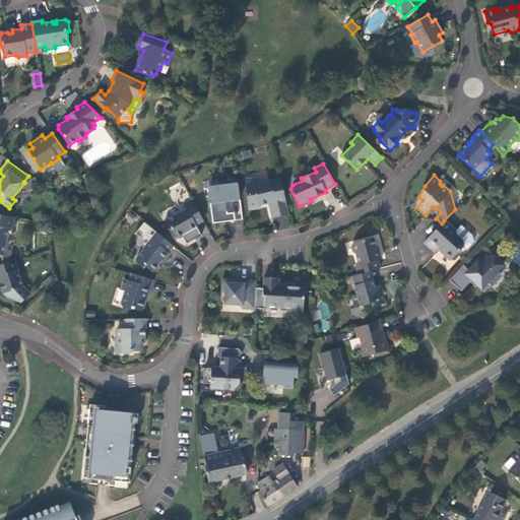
[(277,205),(280,217),(289,215),(280,179),(255,185),(253,178),(245,179),(249,210),(260,208),(260,206),(269,203),(272,203),(273,206),(277,205)]
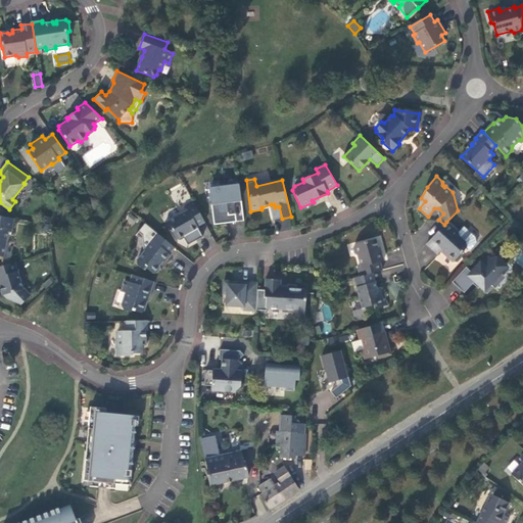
[(241,200),(239,185),(228,186),(229,187),(210,189),(215,224),(228,223),(236,222),(235,214),(229,215),(227,202),(241,200)]
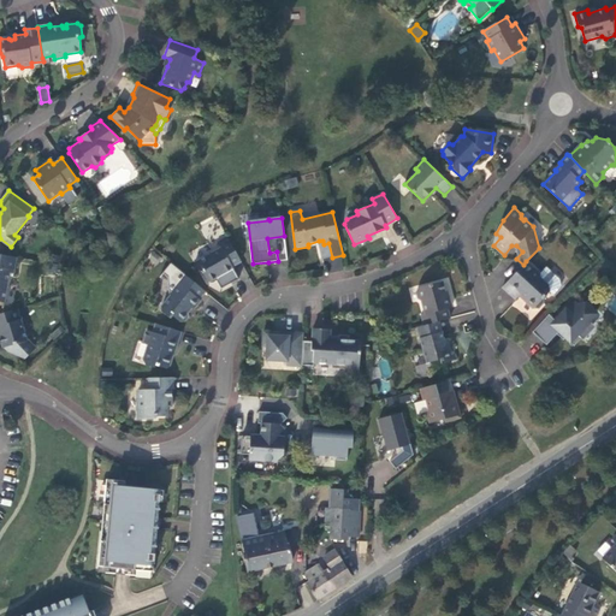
[(232,267),(242,261),(227,236),(218,241),(221,248),(194,262),(199,271),(203,272),(208,282),(212,283),(218,280),(219,277),(234,267),(232,267)]
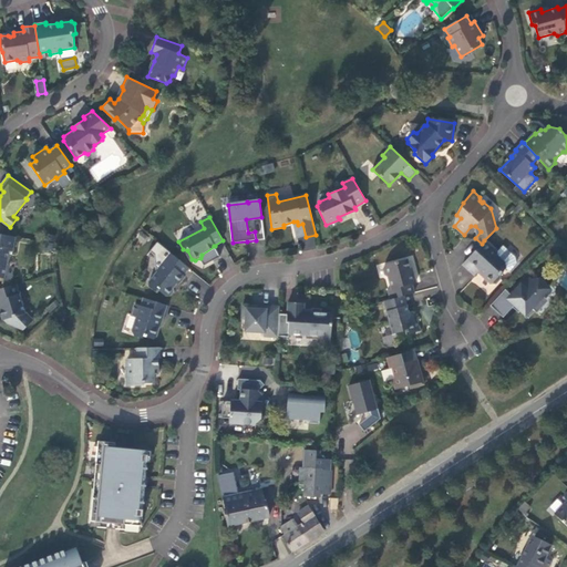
[(298,238),(306,237),(302,224),(298,225),(297,222),(294,222),(298,238)]
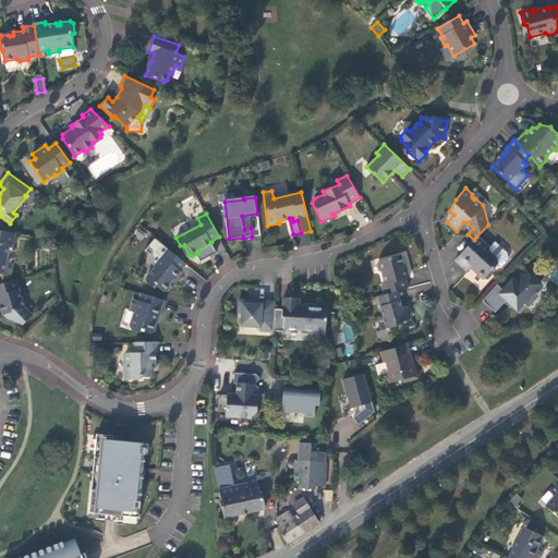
[(13,247),(15,233),(0,230),(0,273),(4,274),(9,247),(13,247)]
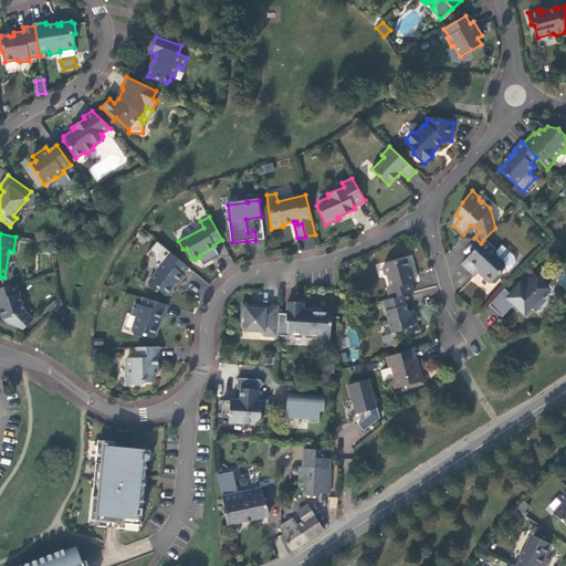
[(483,240),(481,243),(462,263),(474,274),(479,270),(482,274),(482,276),(491,283),(494,283),(499,279),(499,274),(505,268),(504,263),(496,255),(496,252),(483,240)]
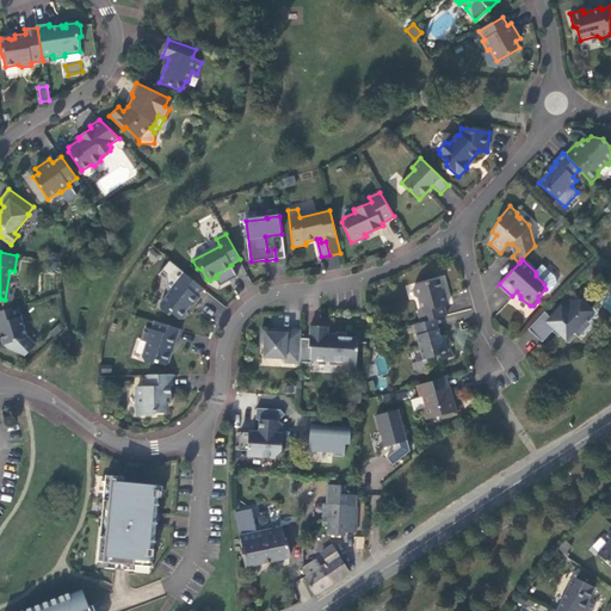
[(236,275),(245,272),(240,261),(233,264),(236,275)]
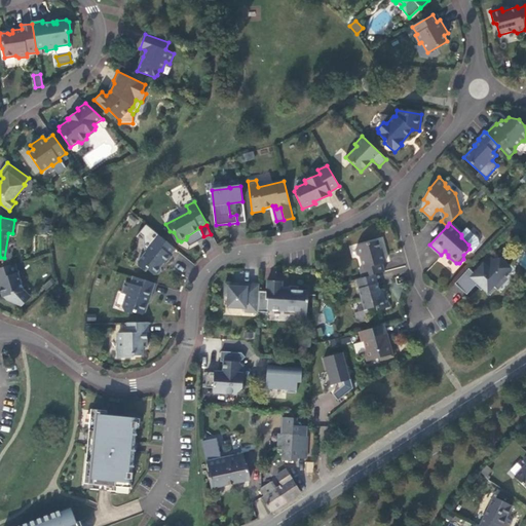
[(171,256),(176,250),(156,233),(150,240),(153,241),(145,251),(146,252),(138,262),(139,265),(145,271),(147,269),(154,274),(157,274),(161,270),(160,266),(163,263),(165,264),(172,257),(171,256)]
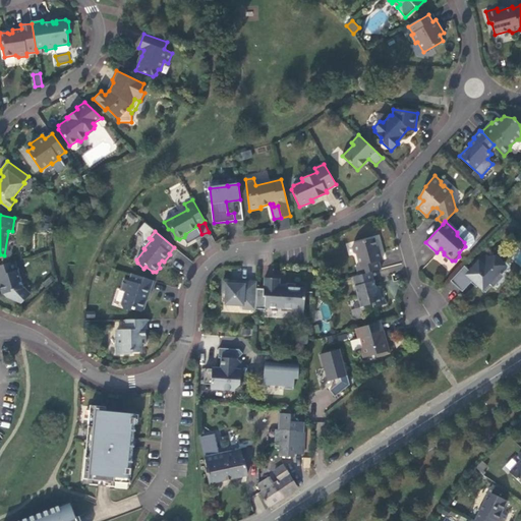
[(356,267),(359,275),(371,272),(381,269),(379,261),(383,259),(380,249),(378,250),(374,238),(353,243),(352,246),(354,252),(357,254),(359,266),(356,267)]
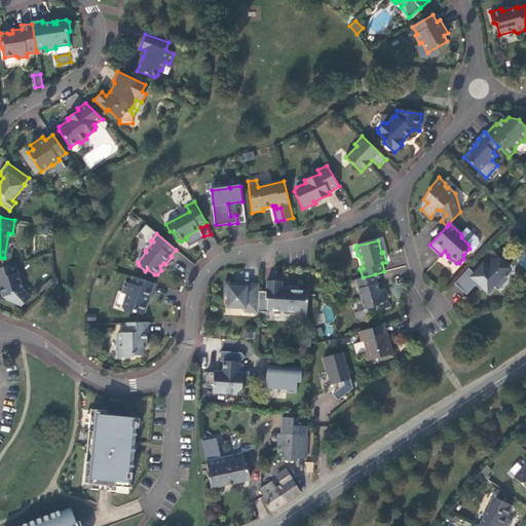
[(490,295),(496,289),(493,286),(503,274),(510,268),(498,258),(495,261),(489,256),(474,273),(468,268),(455,284),(466,295),(477,284),(490,295)]
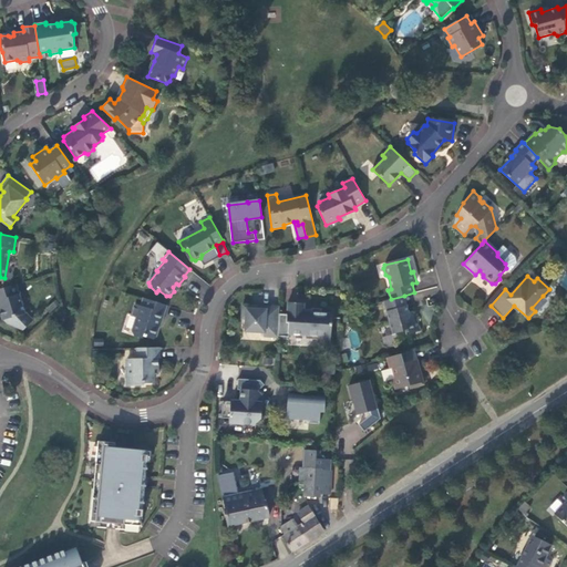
[(23,330),(33,320),(26,312),(17,285),(0,289),(0,311),(2,320),(7,319),(9,325),(23,330)]
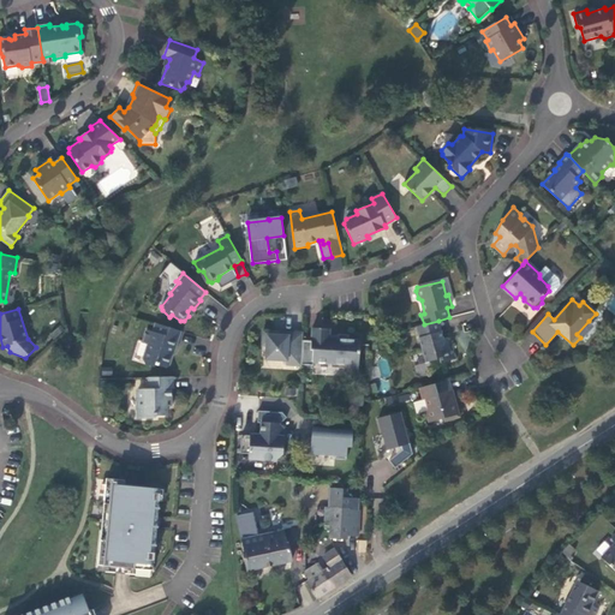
[(439,321),(424,324),(417,327),(427,362),(440,359),(441,363),(457,359),(452,345),(448,346),(446,338),(443,339),(439,321)]
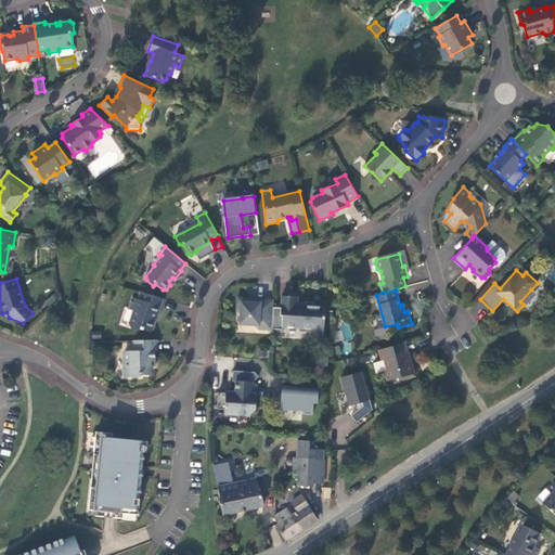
[(537,294),(531,289),(520,301),(524,305),(526,306),(537,294)]
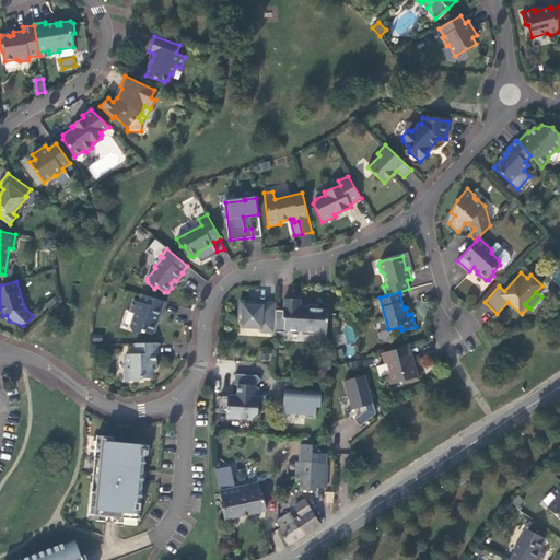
[(141,303),(139,302),(133,300),(130,311),(135,313),(130,327),(132,331),(141,335),(141,333),(151,336),(154,334),(158,324),(156,323),(158,317),(160,318),(165,302),(144,295),(141,303)]
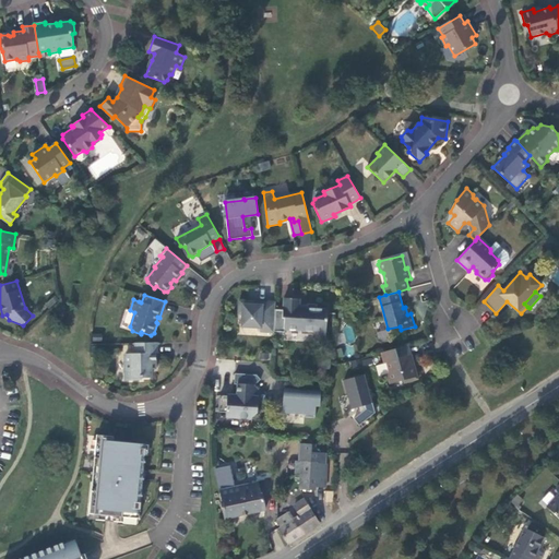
[(275,309),(274,331),(285,331),(285,329),(301,330),(301,333),(312,334),(312,336),(325,337),(328,309),(318,308),(318,304),(307,304),(307,307),(300,307),(300,299),(284,298),(283,309),(275,309)]
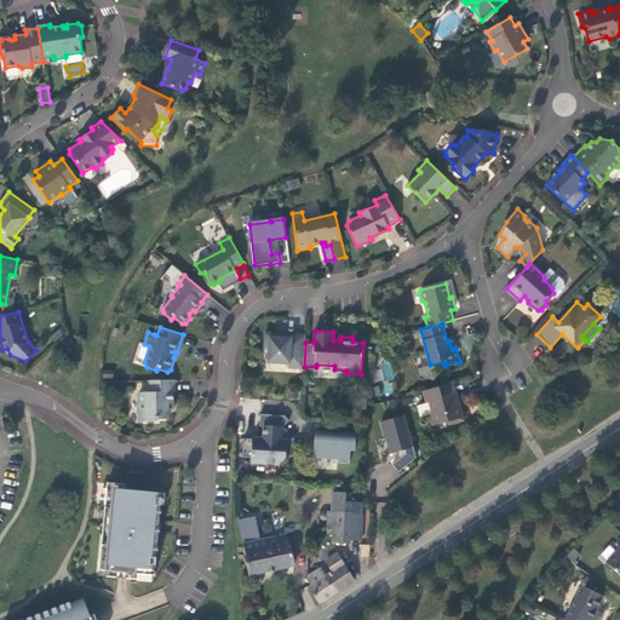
[(305,334),(291,334),(291,339),(283,338),(276,338),(276,333),(265,333),(264,348),(269,348),(268,361),(290,362),(288,367),(304,368),(304,367),(305,343),(305,334)]
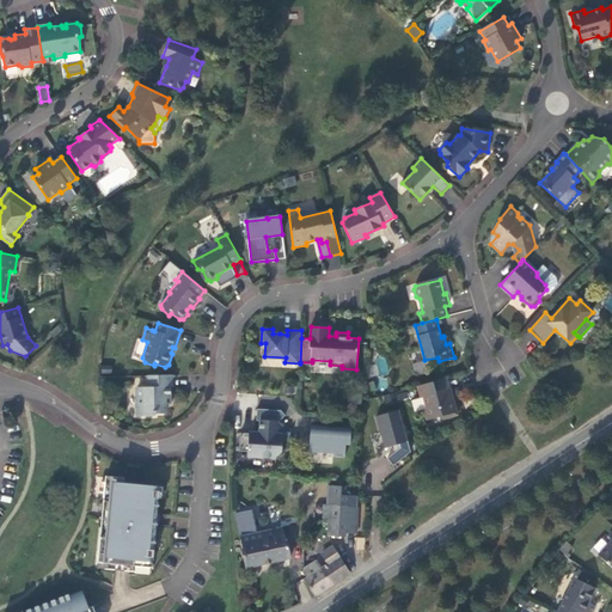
[(171,404),(170,386),(172,386),(172,375),(147,375),(147,387),(136,387),(138,416),(154,416),(154,414),(165,414),(165,404),(171,404)]
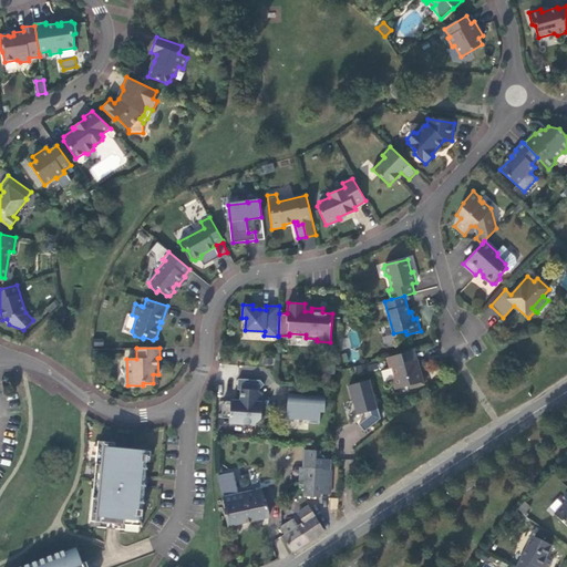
[(415,350),(404,353),(406,362),(414,360),(418,359),(415,350)]
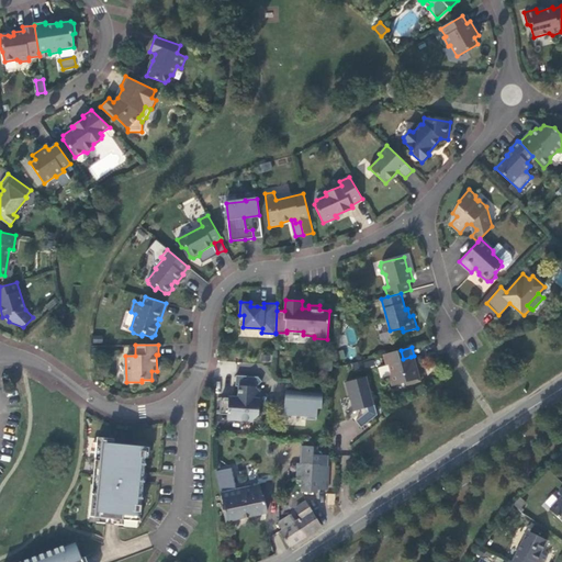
[(403,359),(401,350),(383,355),(386,366),(389,364),(391,373),(390,375),(392,386),(405,383),(406,385),(420,381),(417,369),(414,369),(411,357),(403,359)]
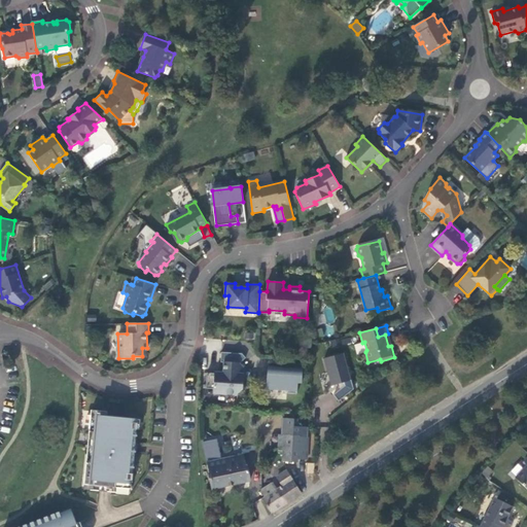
[(311,347),(312,338),(301,337),(300,347),(311,347)]
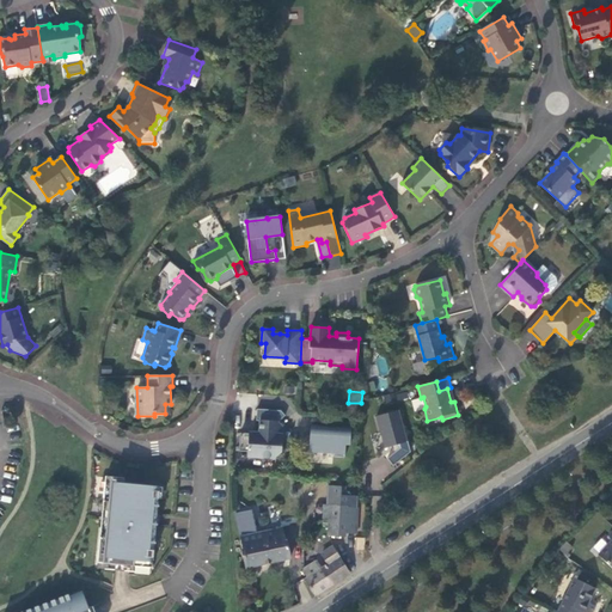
[(283,427),(279,422),(286,415),(281,410),(257,409),(257,421),(259,421),(259,432),(256,432),(252,435),(250,434),(240,433),(239,451),(248,452),(248,457),(276,459),(276,458),(282,452),(283,427)]
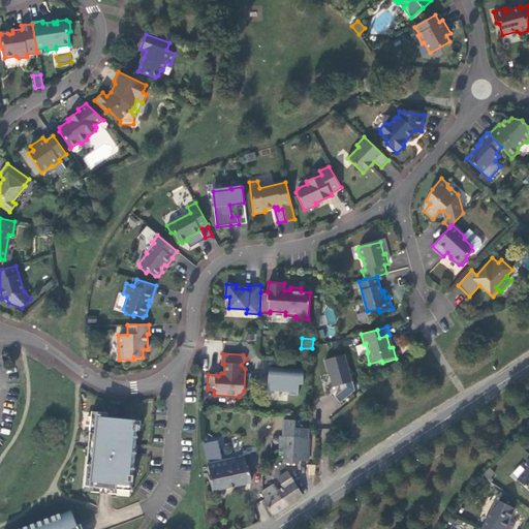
[(335,396),(340,403),(355,391),(345,354),(325,360),(333,387),(345,383),(346,386),(335,396)]
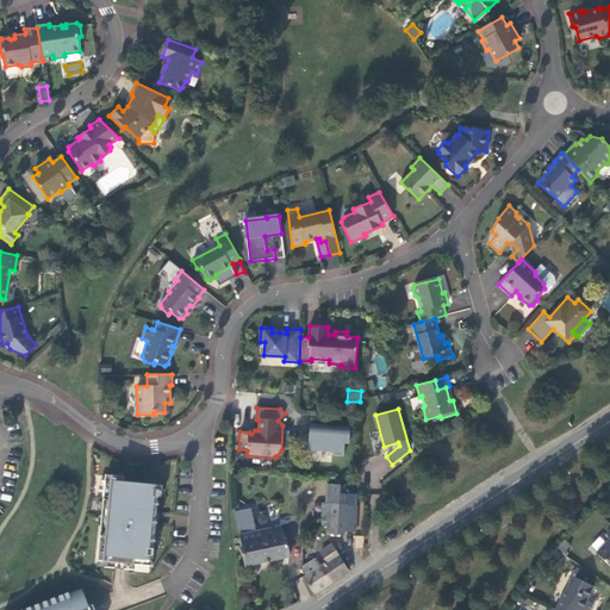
[(332,429),(329,429),(329,425),(310,424),(310,435),(306,435),(306,450),(332,453),(332,455),(344,456),(344,443),(349,443),(350,427),(338,425),(338,428),(332,428),(332,429)]
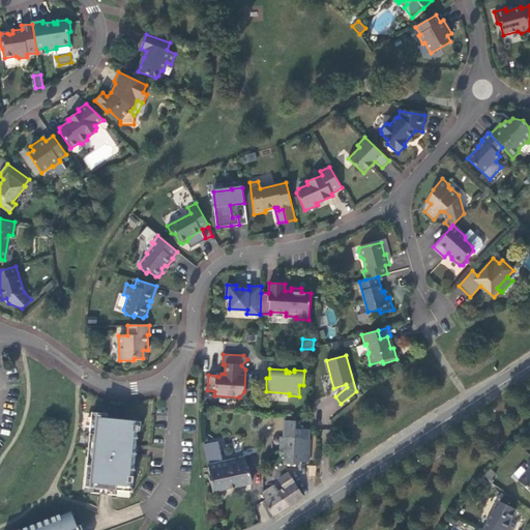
[(92,412),(90,434),(93,434),(90,466),(87,465),(85,487),(84,492),(99,494),(112,495),(130,497),(131,492),(138,422),(107,419),(108,414),(92,412)]
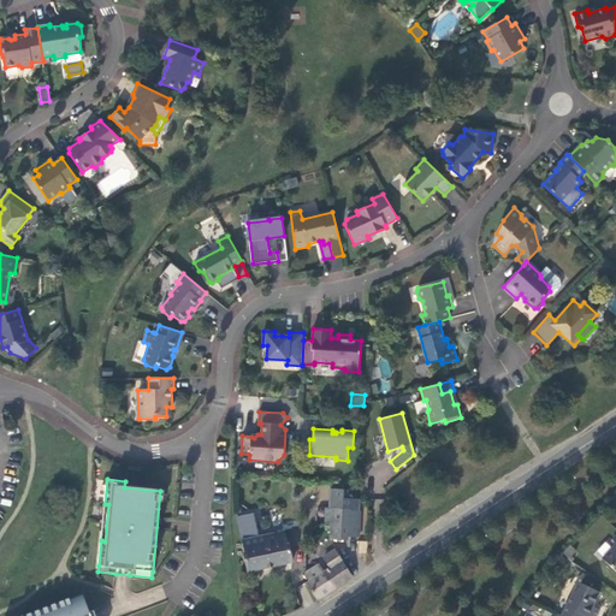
[(348,531),(359,532),(360,511),(360,509),(361,499),(348,498),(348,490),(331,489),(330,508),(326,508),(325,522),(331,522),(331,539),(348,540),(348,537),(348,531)]
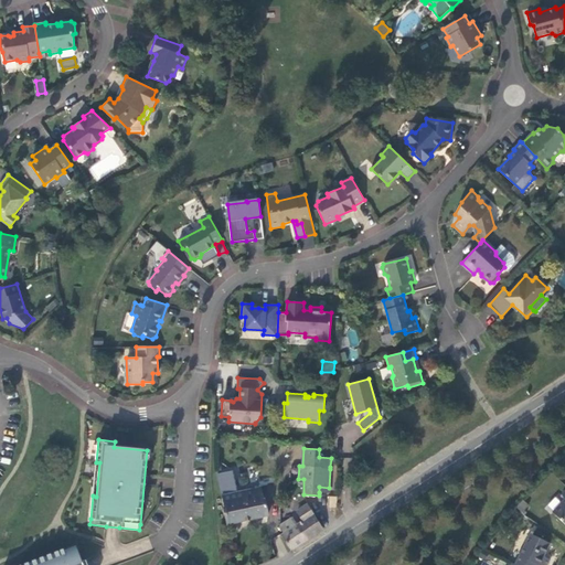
[(225,508),(224,508),(227,524),(268,515),(265,499),(263,500),(262,487),(238,491),(234,470),(219,473),(225,508)]
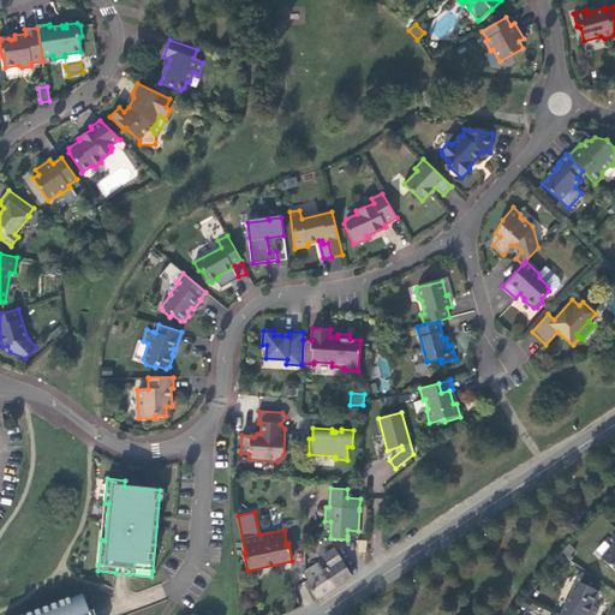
[(614,536),(613,539),(614,541),(614,543),(602,557),(614,569),(614,536)]
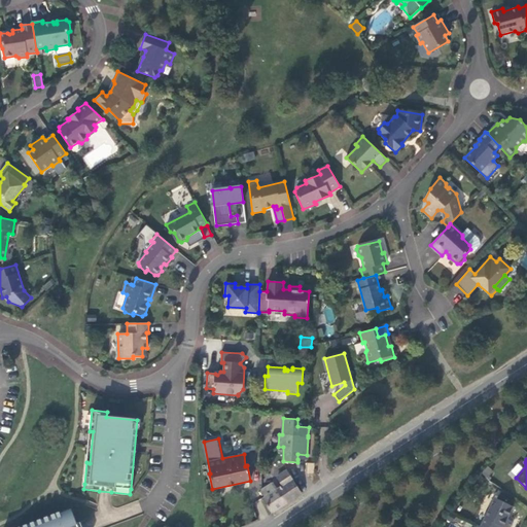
[(265,497),(262,498),(272,513),(302,493),(286,469),(277,476),(277,478),(282,485),(277,489),(273,483),(272,483),(261,490),(260,492),(265,497)]
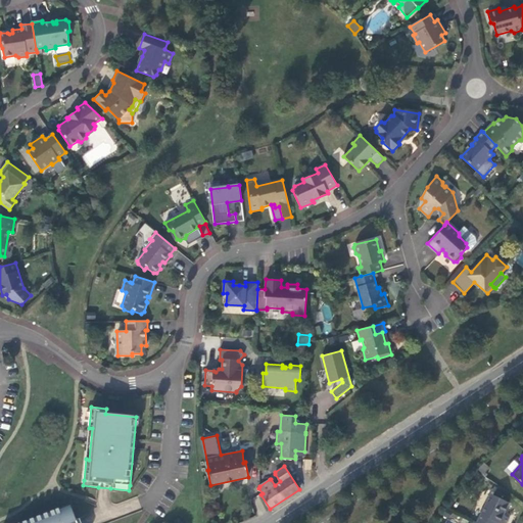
[(490,493),(477,522),(506,522),(509,518),(504,515),(509,503),(490,493)]
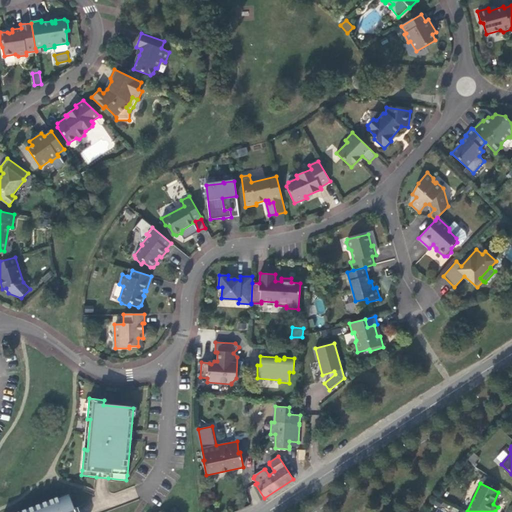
[(79,511),(78,507),(78,506),(74,508),(71,499),(69,494),(21,511),(79,511)]
